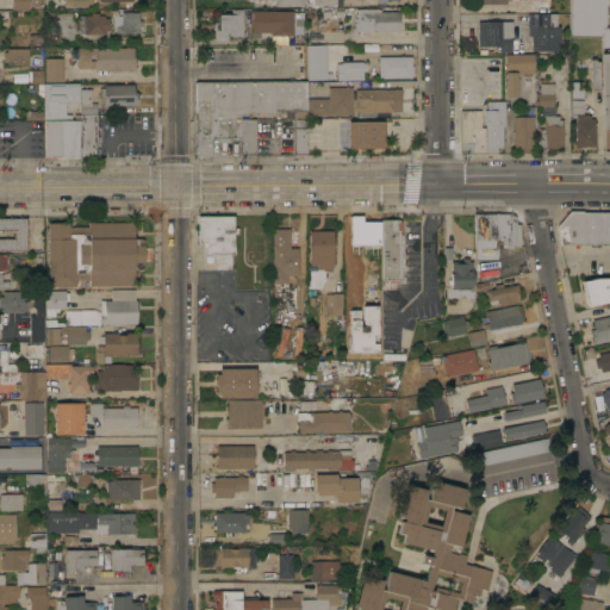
[(12,0),(42,0),(43,2),(32,4),(32,8),(12,10),(12,0)]
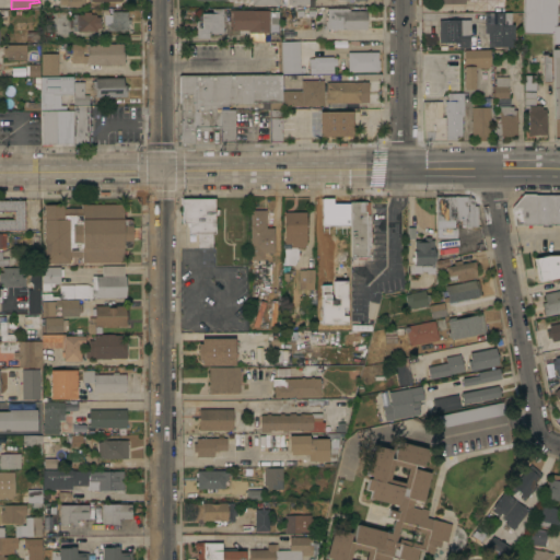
[(556,0),(557,25),(559,25),(559,43),(553,43),(553,33),(523,33),(523,0),(556,0)]
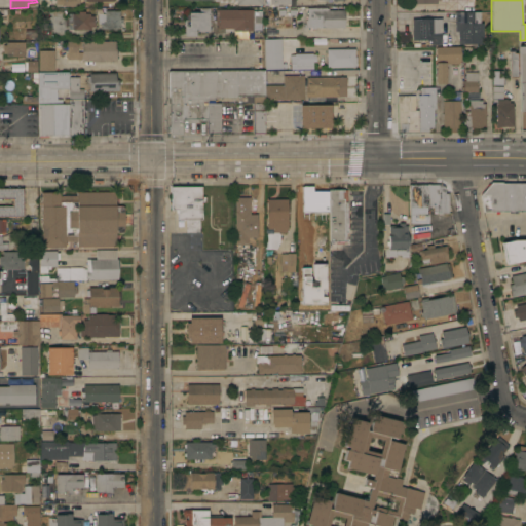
[(210,31),(196,31),(196,35),(185,35),(185,19),(189,19),(189,11),(199,11),(199,7),(210,7),(210,31)]
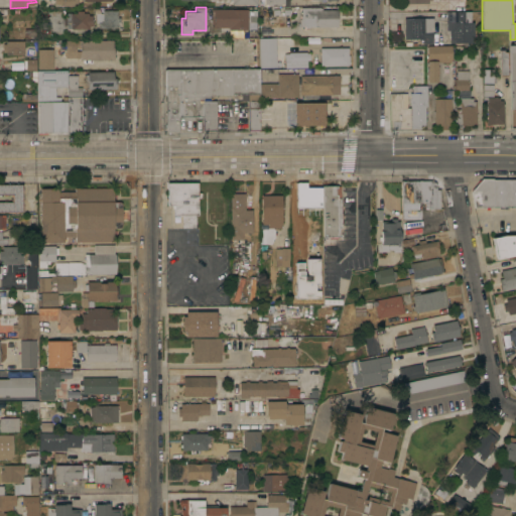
[(309,26),(309,27),(305,27),(305,26),(300,26),(300,19),(301,19),(301,15),(302,15),(301,7),(320,7),(320,8),(323,8),(323,10),(338,9),(338,26),(309,26)]
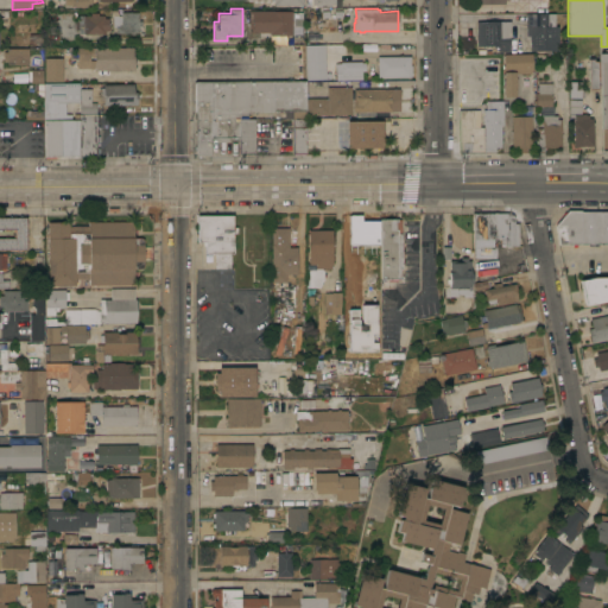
[(273,11),(292,11),(292,23),(293,23),(293,18),(302,18),(302,31),(293,31),(293,36),(271,36),(271,32),(248,32),(248,27),(249,27),(249,25),(245,25),(245,12),(249,12),(249,11),(273,11)]
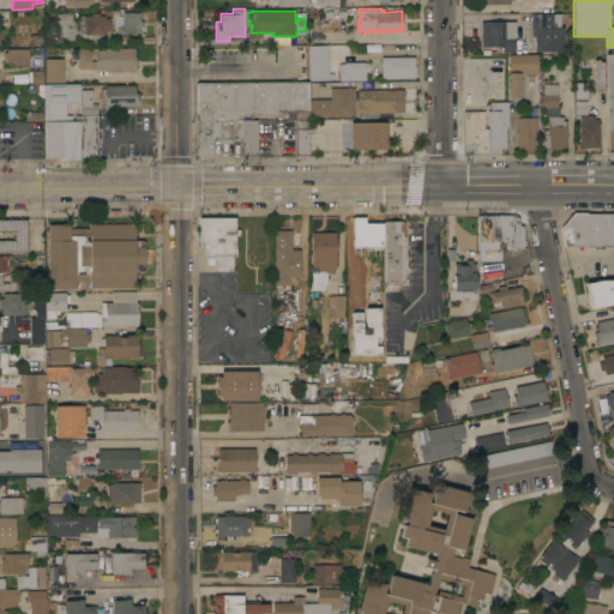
[(85,35),(85,34),(80,34),(79,30),(76,30),(76,22),(79,20),(79,16),(91,16),(91,12),(100,12),(100,16),(106,14),(106,18),(110,18),(110,30),(106,31),(106,34),(85,35)]
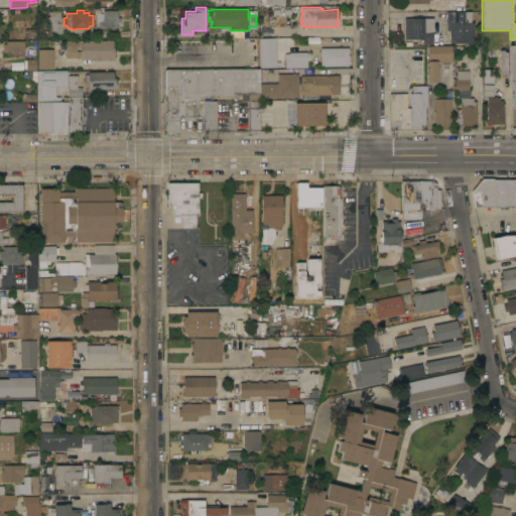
[(118,10),(118,17),(120,17),(120,22),(118,22),(118,27),(99,27),(99,22),(101,22),(101,21),(103,21),(103,10),(118,10)]
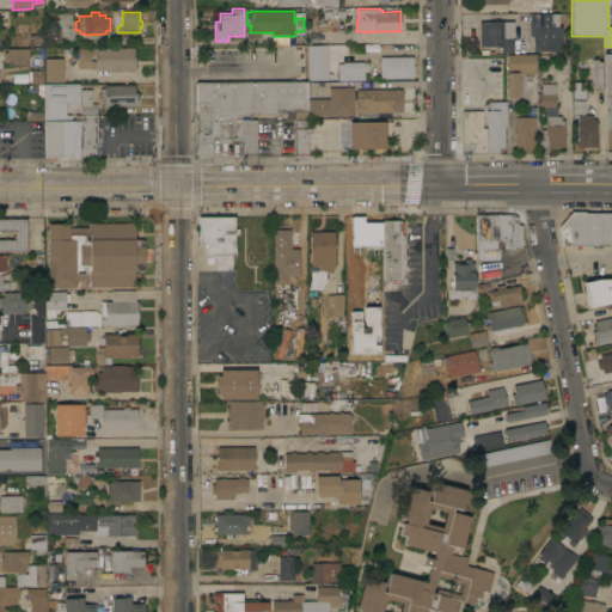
[(530,13),(558,13),(558,26),(562,26),(562,50),(534,50),(533,36),(530,36),(530,13)]
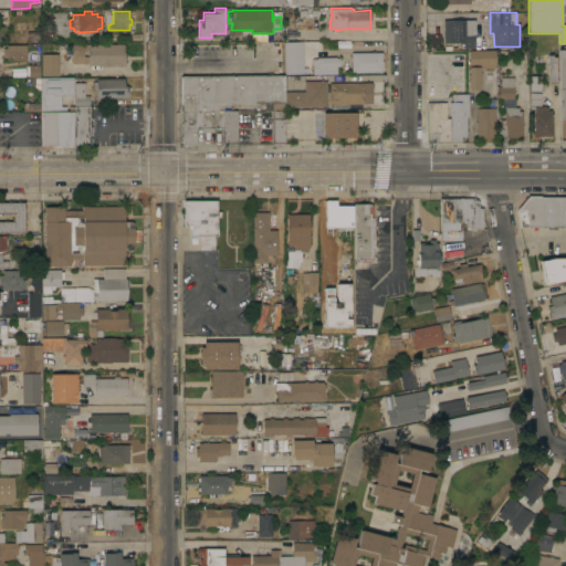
[(443,20),(475,19),(475,34),(474,34),(474,48),(464,48),(464,43),(444,43),(443,20)]
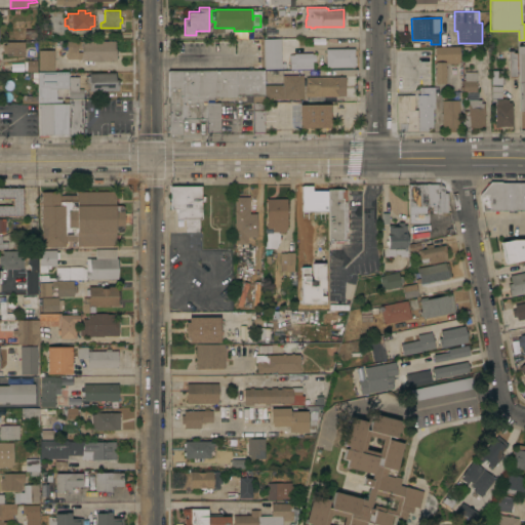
[(267,69),(267,38),(281,37),(281,53),(285,53),(286,68),(267,69)]
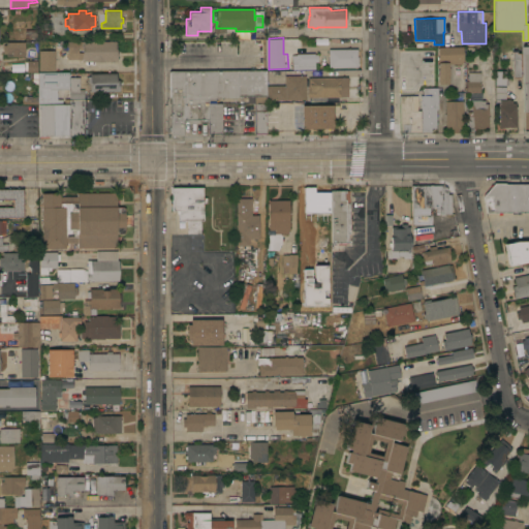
[(25,41),(25,56),(6,56),(6,54),(3,54),(3,45),(6,45),(6,41),(25,41)]
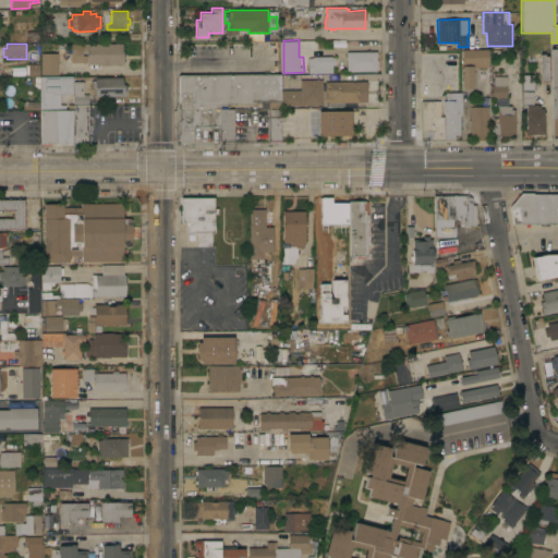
[(123,44),(123,51),(124,51),(124,64),(110,64),(110,65),(98,65),(98,64),(87,64),(87,62),(71,62),(71,44),(123,44)]
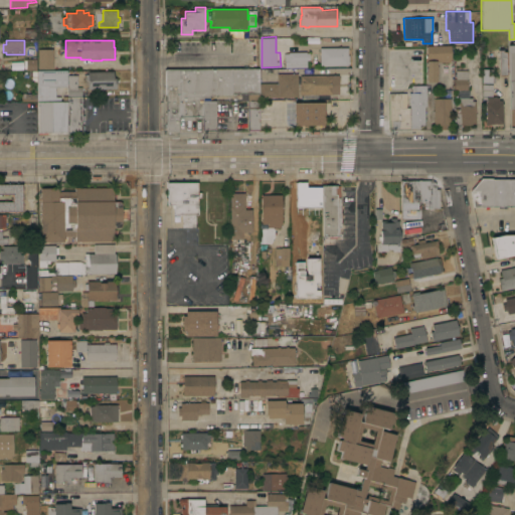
[(514,108),(514,44),(506,45),(507,108),(514,108)]
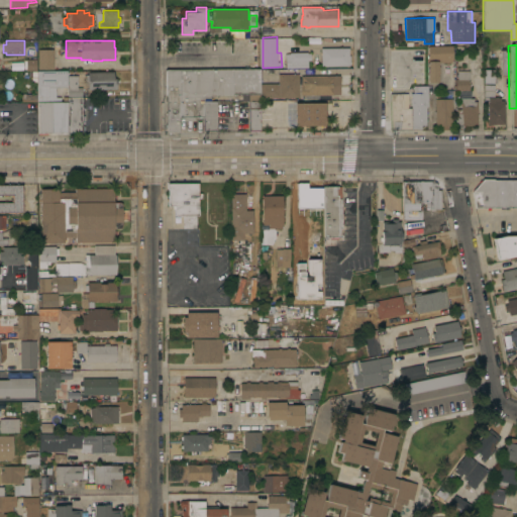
[(452,45),(452,60),(452,63),(446,63),(446,62),(438,63),(438,67),(439,67),(439,73),(438,73),(438,82),(428,82),(428,74),(427,74),(427,62),(428,62),(428,61),(428,45),(452,45)]
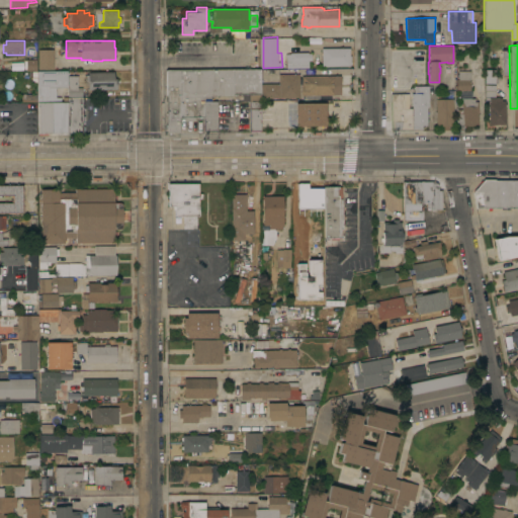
[(350,48),(350,55),(351,55),(351,65),(350,65),(350,66),(322,66),(322,48),(350,48)]
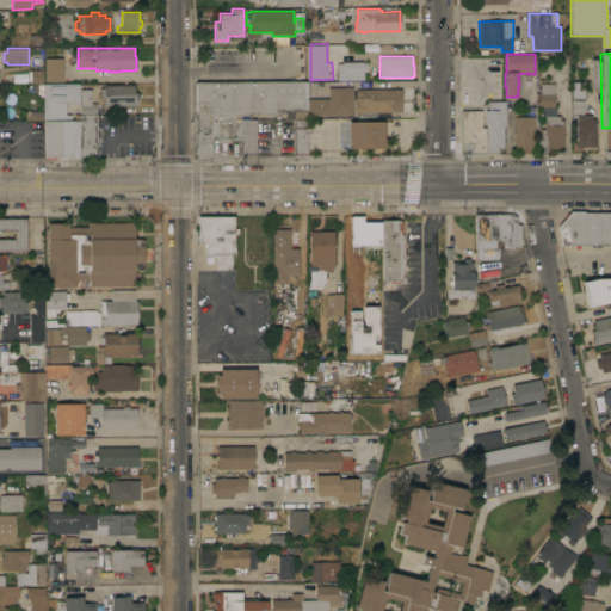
[(45,59),(63,57),(63,81),(45,81),(45,59)]
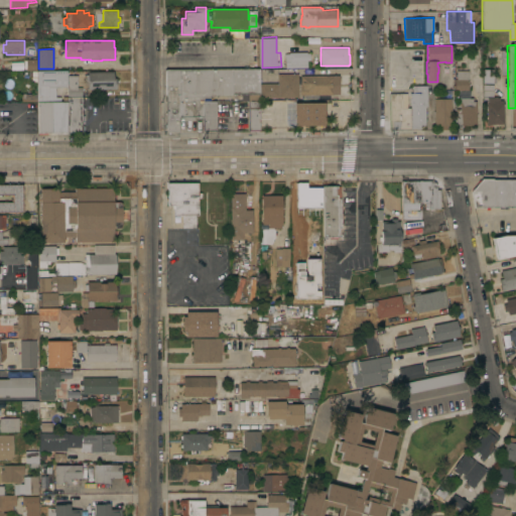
[(508,75),(501,76),(500,49),(505,49),(505,51),(508,51),(508,75)]
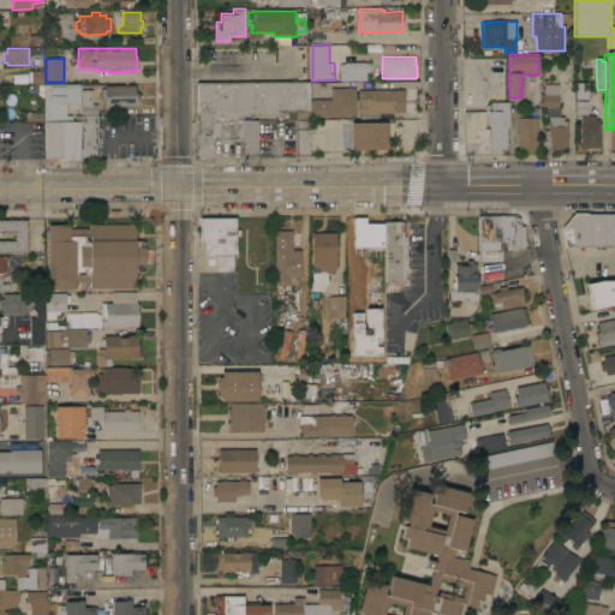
[(366,61),(366,64),(370,64),(370,72),(366,72),(366,81),(340,81),(340,73),(339,73),(339,64),(345,64),(345,63),(366,61)]
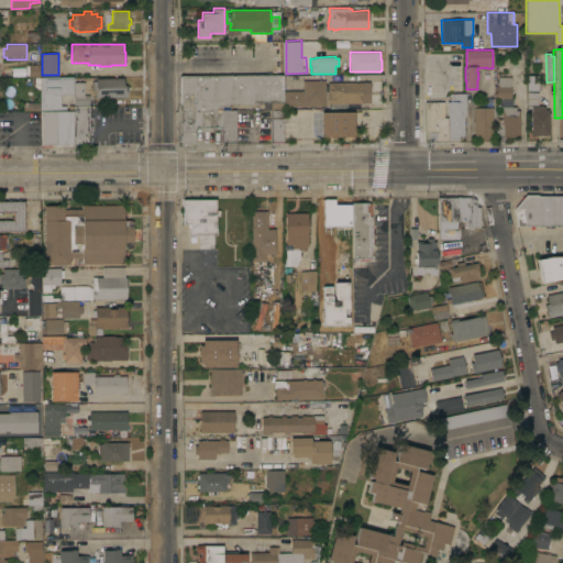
[(40,64),(40,76),(28,76),(29,64),(40,64)]
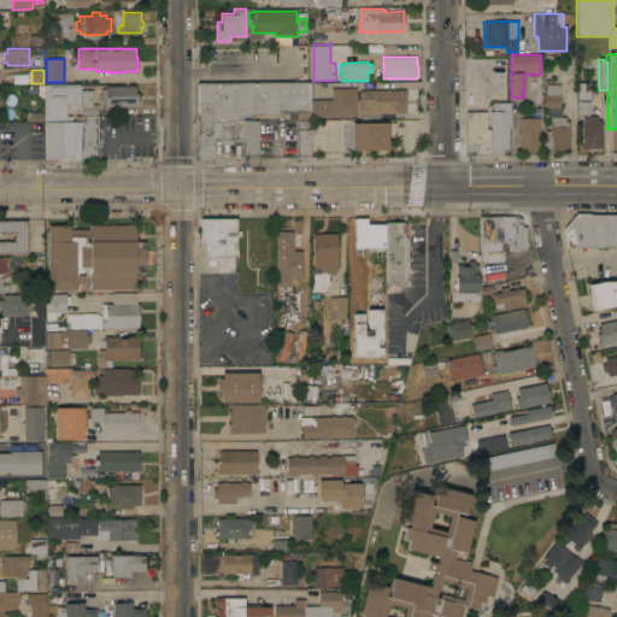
[(311,119),(297,119),(288,119),(288,112),(277,112),(277,113),(252,113),(252,121),(244,121),(199,121),(199,113),(197,113),(197,86),(199,86),(199,82),(310,82),(310,99),(311,116),(311,119)]
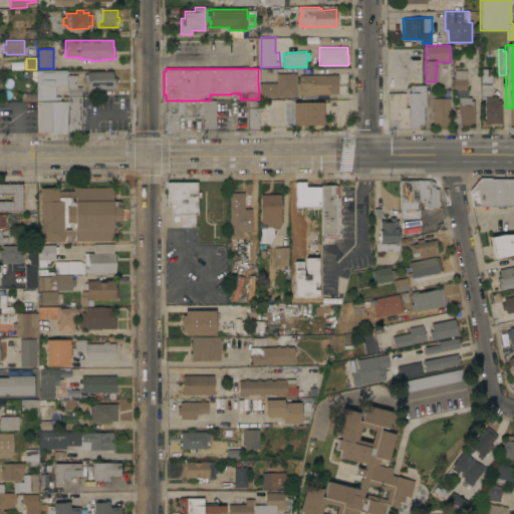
[(492,69),(492,75),(492,82),(481,82),(481,75),(482,75),(482,68),(492,69)]
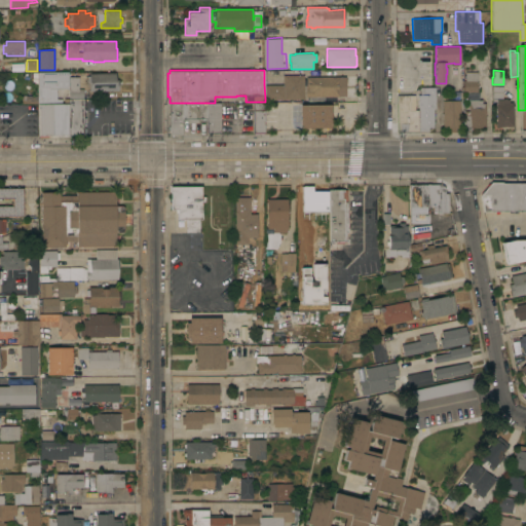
[(84,99),(84,117),(86,117),(86,133),(84,134),(84,135),(69,136),(38,136),(38,103),(38,96),(38,72),(68,72),(68,88),(57,88),(57,99),(62,99),(62,103),(64,103),(64,99),(69,98),(69,77),(79,76),(79,88),(83,88),(83,99),(84,99)]
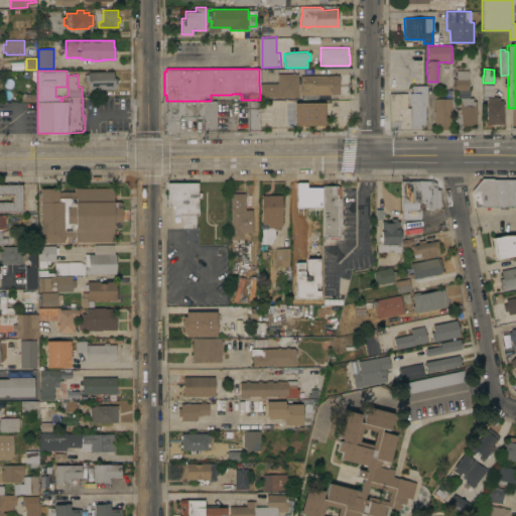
[(469,90),(455,90),(455,79),(457,79),(457,71),(469,71),(469,90)]
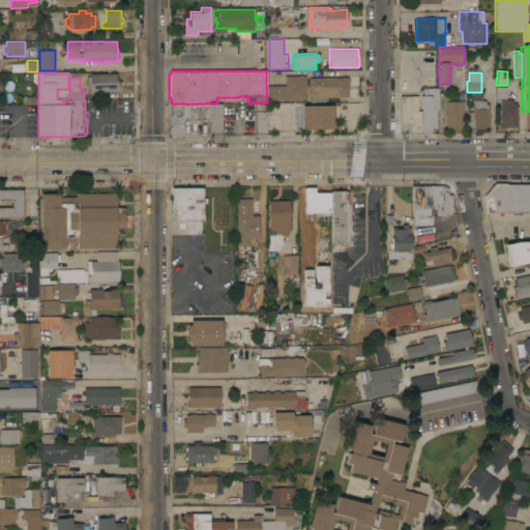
[(117,74),(117,81),(119,80),(120,91),(106,91),(106,93),(101,93),(101,91),(91,92),(90,83),(88,83),(88,76),(90,76),(90,74),(117,74)]
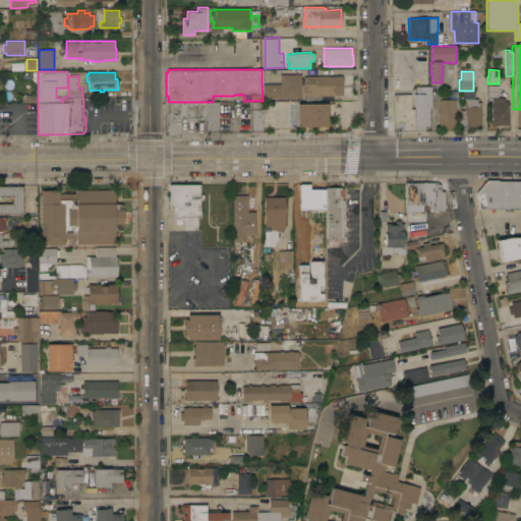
[(262,83),(281,83),(281,74),(301,74),(301,98),(263,98),(262,83)]
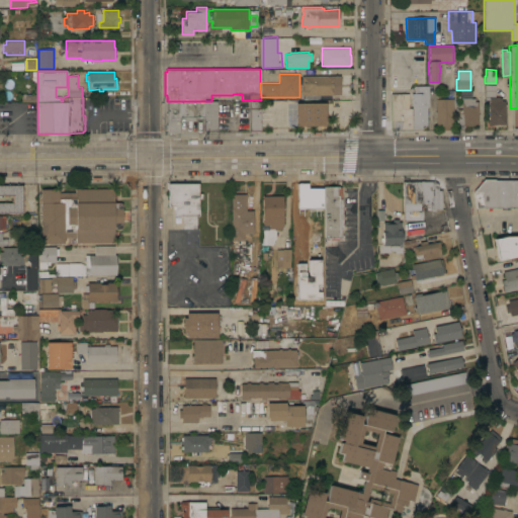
[(341,75),(341,94),(300,95),(300,87),(301,87),(301,76),(341,75)]
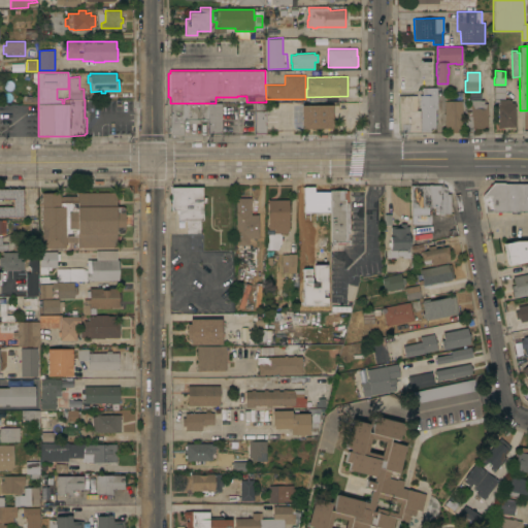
[(420,108),(420,95),(421,95),(421,88),(436,87),(437,108),(435,108),(435,127),(430,128),(430,132),(421,132),(420,108)]
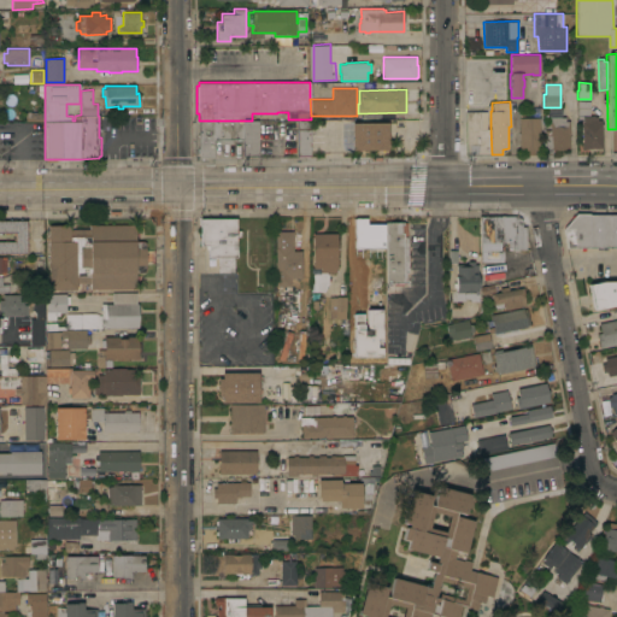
[(589,116),(594,115),(594,116),(598,116),(598,119),(601,119),(601,122),(601,123),(603,123),(603,148),(582,148),(582,119),(577,119),(577,101),(589,101),(589,116)]
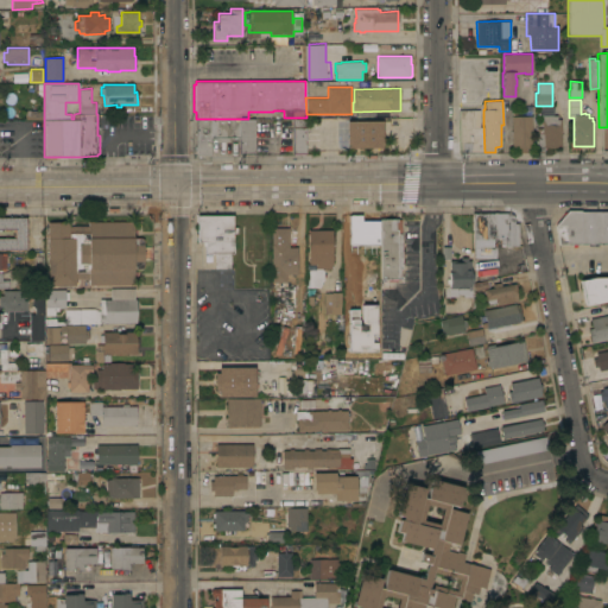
[(544,147),(544,152),(536,152),(536,133),(543,133),(543,120),(543,115),(540,115),(540,107),(553,107),(553,113),(557,113),(557,115),(561,115),(561,119),(562,147),(544,147)]
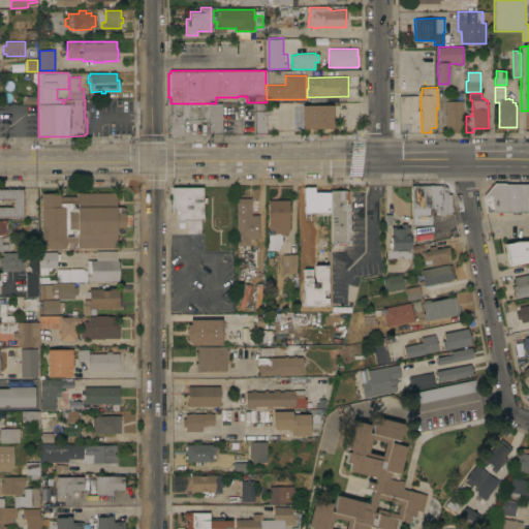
[(411,95),(411,96),(416,96),(416,111),(419,111),(421,132),(400,132),(399,95),(411,95)]
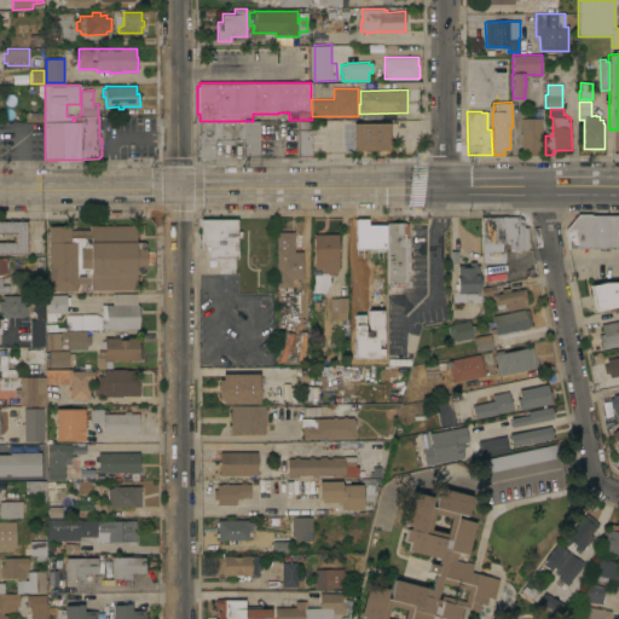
[(542,137),(541,137),(541,139),(539,139),(539,150),(537,150),(537,155),(521,155),(521,119),(521,113),(541,113),(541,117),(542,117),(542,137)]
